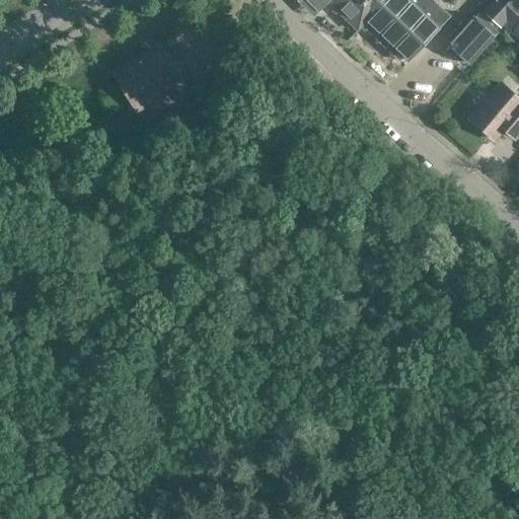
[(308,0),(318,10),(327,0),(357,29),(366,21),(406,61),(438,29),(408,0),(308,0)]
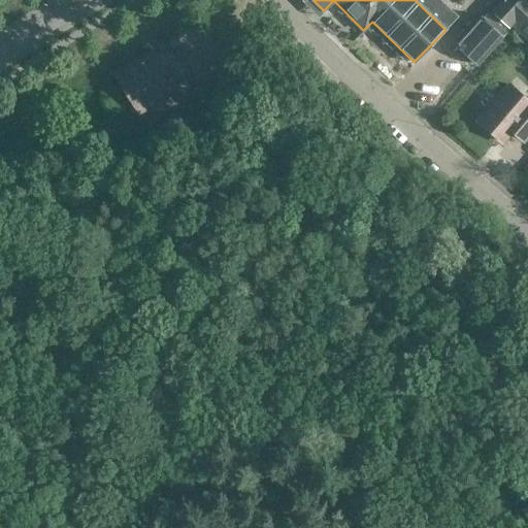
[(517,32),(527,18),(527,0),(498,0),(490,10),(507,27),(508,25),(517,32)]
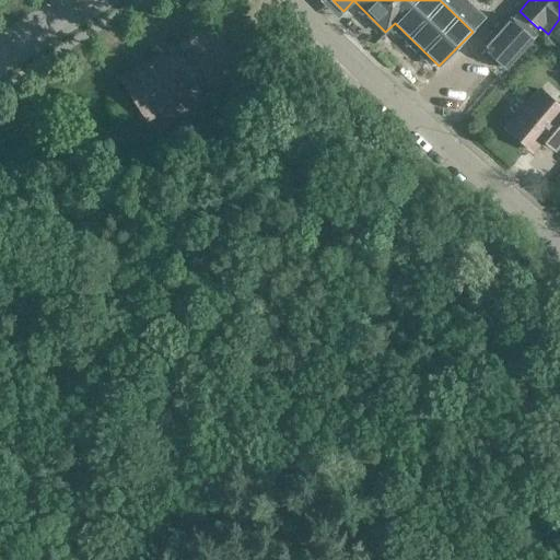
[(537,35),(516,14),(515,15),(511,20),(510,19),(499,30),(496,26),(489,33),(493,36),(483,48),(485,49),(480,55),(493,67),(498,61),(505,69),(537,35)]
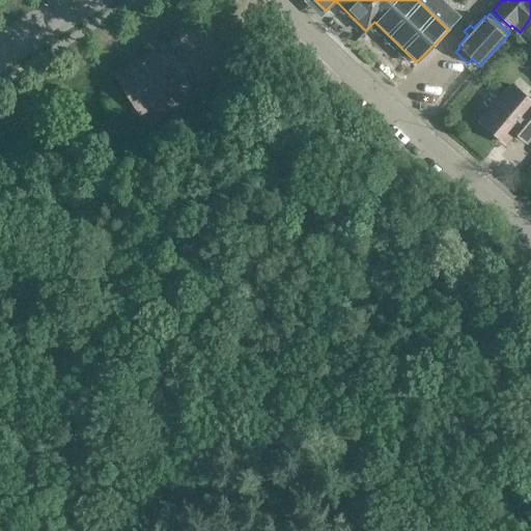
[(530,18),(520,32),(530,43),(530,18)]
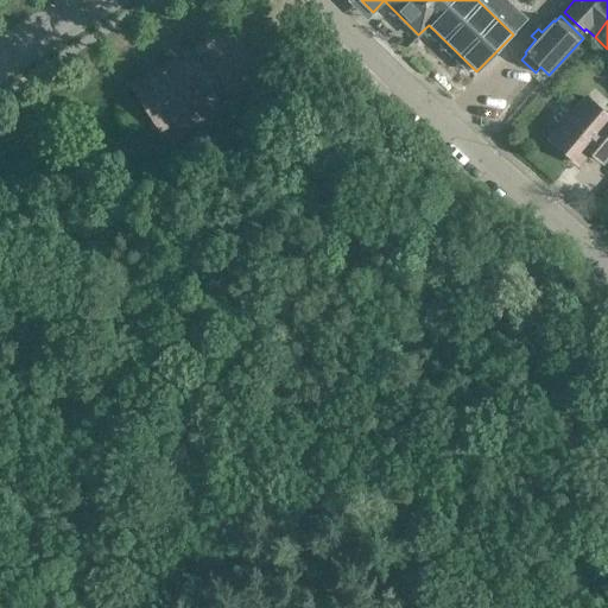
[(159,132),(204,102),(188,77),(177,58),(146,77),(131,87),(159,132)]
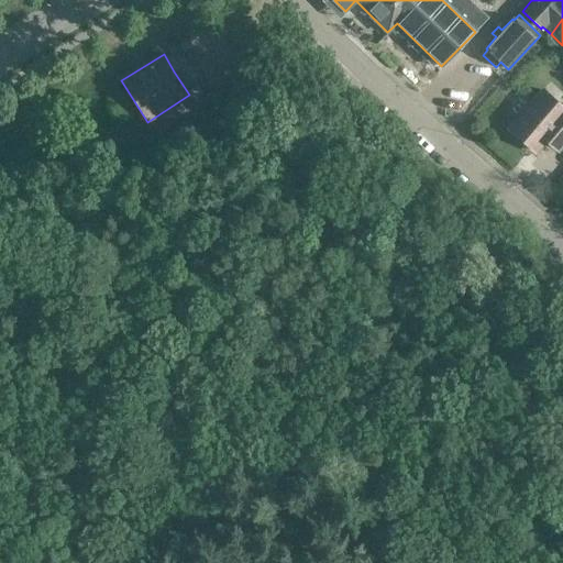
[(545,141),(558,151),(562,143),(562,109),(542,91),(509,131),(536,152),(545,141)]
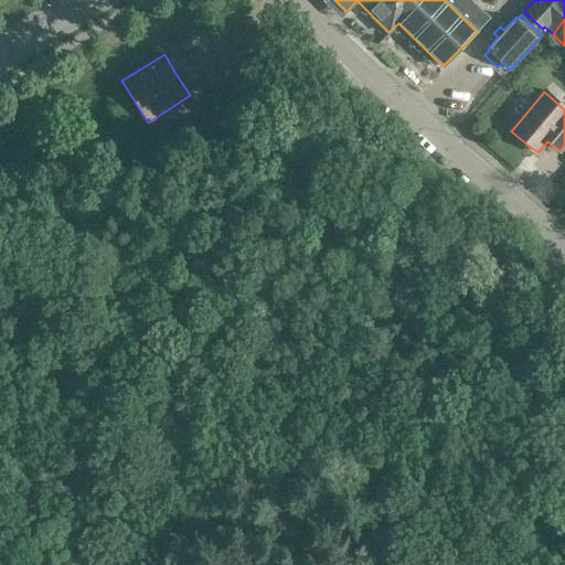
[(383,128),(388,121),(383,116),(377,123),(383,128)]
